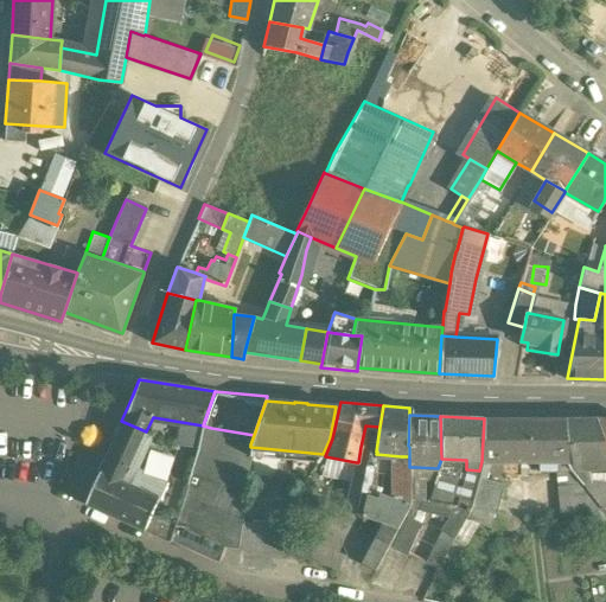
[(605,443),(595,417),(565,418),(571,461),(572,463),(566,463),(573,472),(580,481),(589,480),(589,478),(587,465),(605,465),(605,443)]
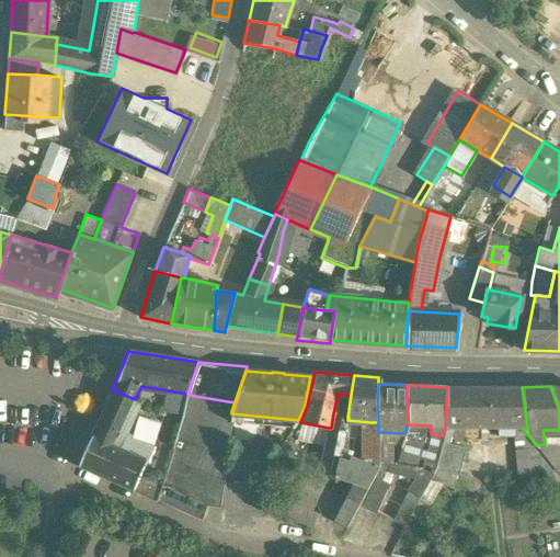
[(559,386),(550,386),(559,410),(559,386)]
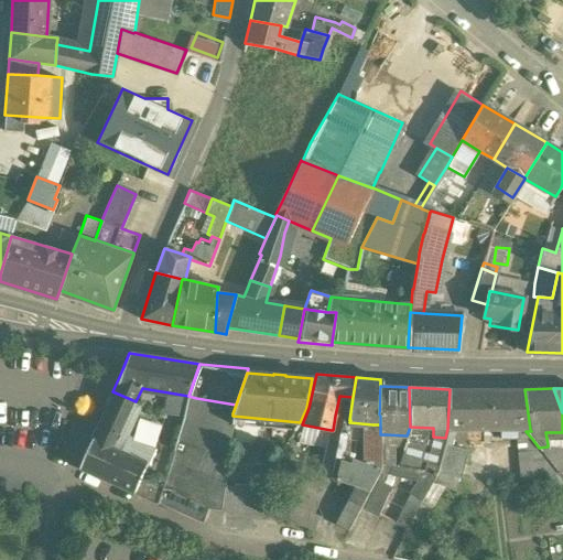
[(524,389),(450,389),(447,429),(530,429),(524,389)]
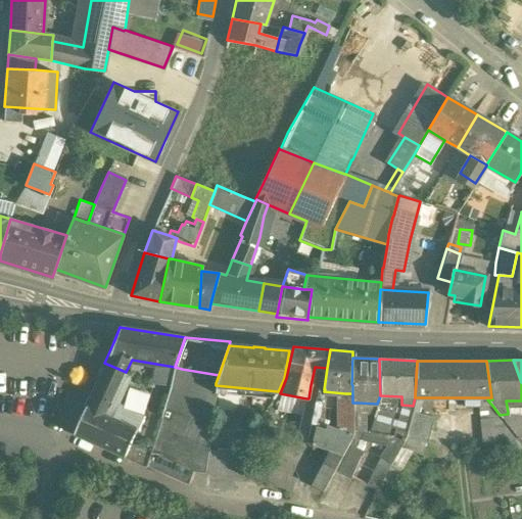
[(126,372),(104,363),(73,433),(145,465),(154,439),(158,426),(159,424),(145,418),(116,406),(131,375),(126,372)]
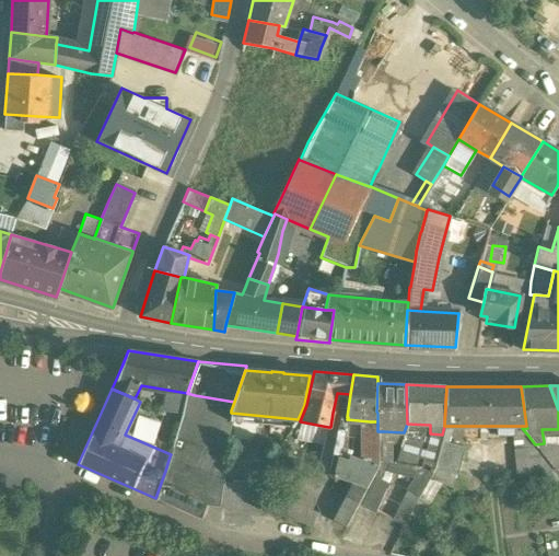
[(187,393),(184,407),(193,408),(195,395),(187,393)]
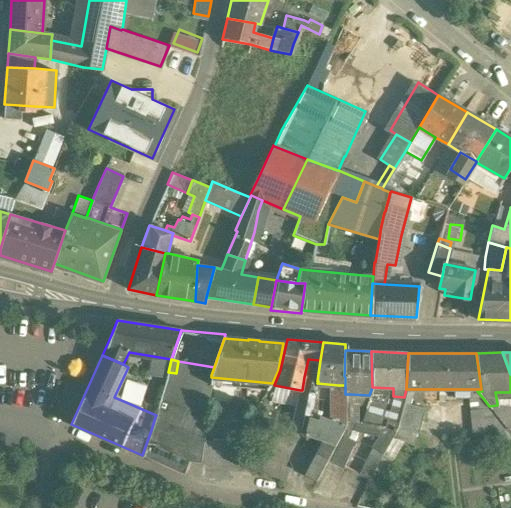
[(214,367),(178,361),(176,373),(210,379),(211,377),(211,375),(214,367)]
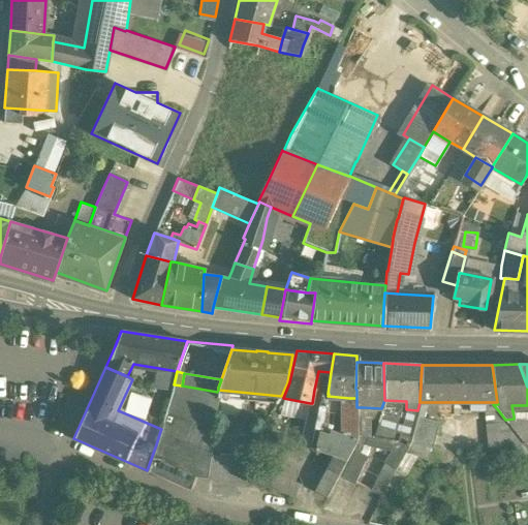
[(158,385),(147,423),(161,429),(167,408),(173,390),(158,385)]
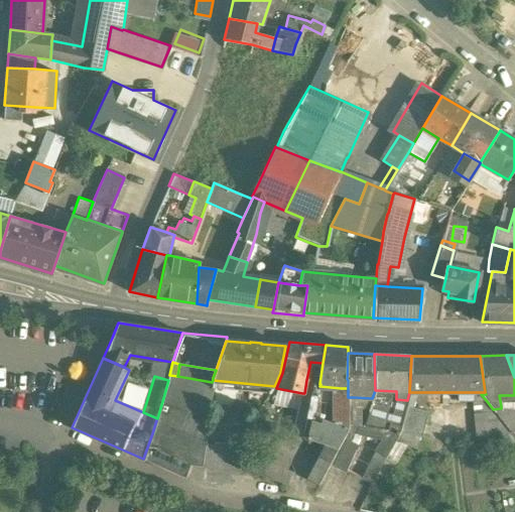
[(306,380),(304,393),(302,393),(294,431),(307,436),(311,420),(312,420),(316,401),(319,386),(320,384),(319,384),(306,380)]
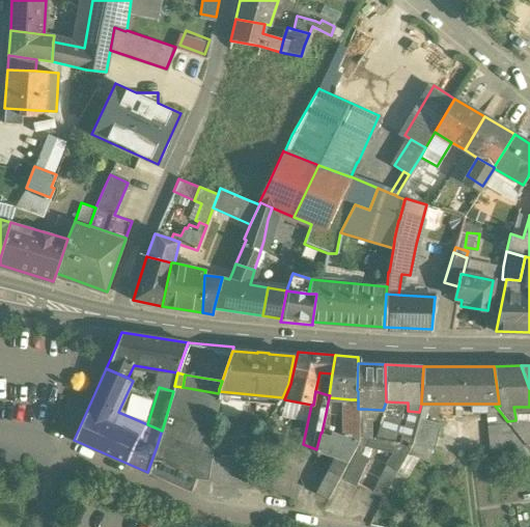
[(358,399),(351,399),(351,404),(347,404),(343,407),(342,434),(336,439),(331,456),(333,458),(346,462),(354,447),(357,440),(358,436),(358,409),(358,399)]
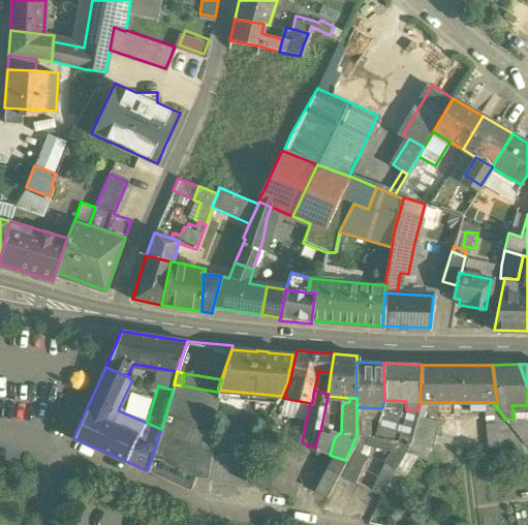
[(406,401),(384,400),(381,408),(373,435),(398,439),(410,442),(411,438),(413,426),(417,413),(417,410),(406,409),(406,401)]
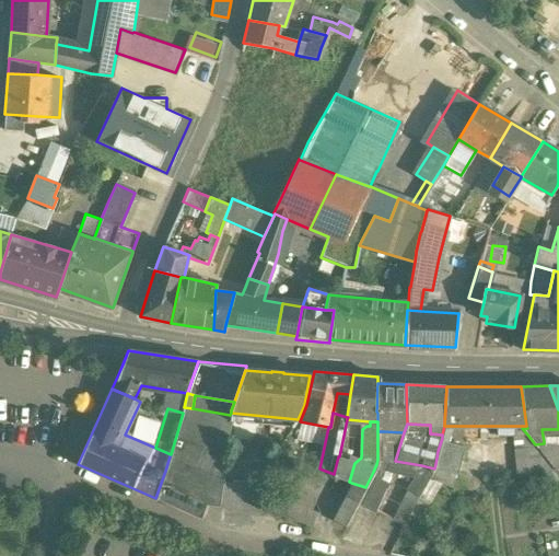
[(384,431),(377,431),(377,460),(388,461),(389,461),(391,440),(384,440),(384,431)]
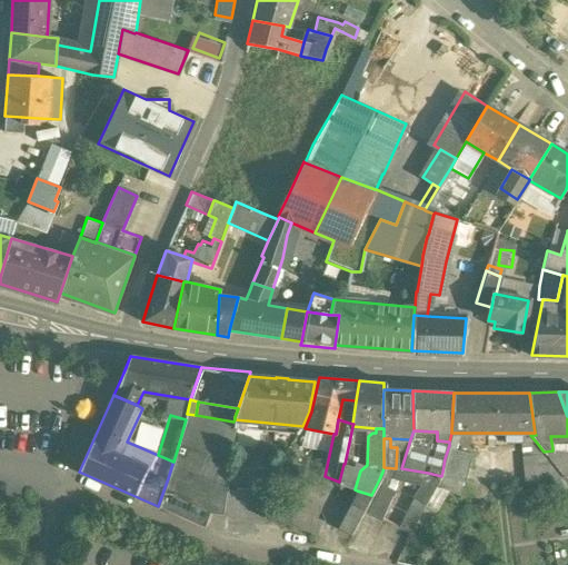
[(207,452),(180,439),(173,462),(172,464),(198,475),(207,455),(207,452)]
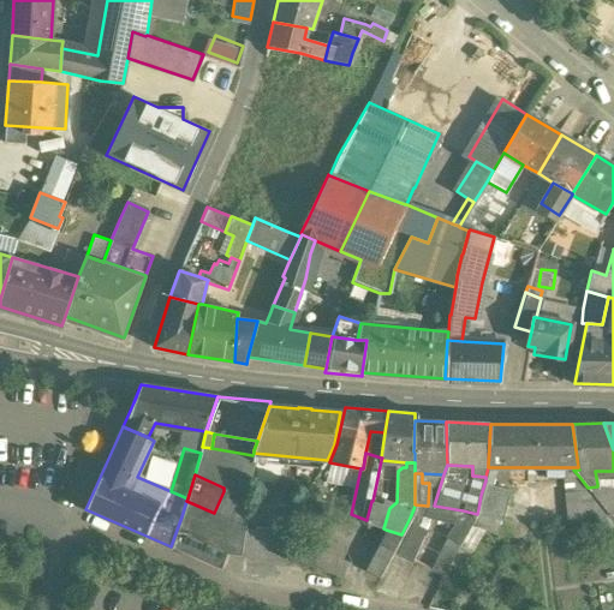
[(388,480),(377,478),(373,501),(383,504),(388,480)]
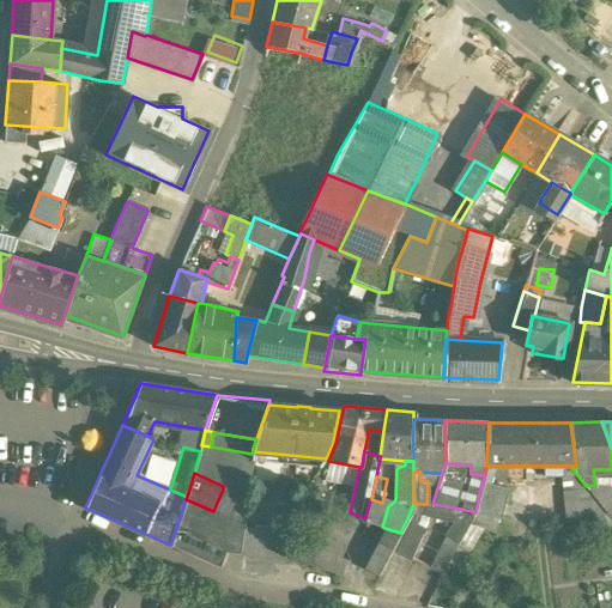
[(508,484),(484,479),(479,493),(477,508),(501,515),(508,484)]
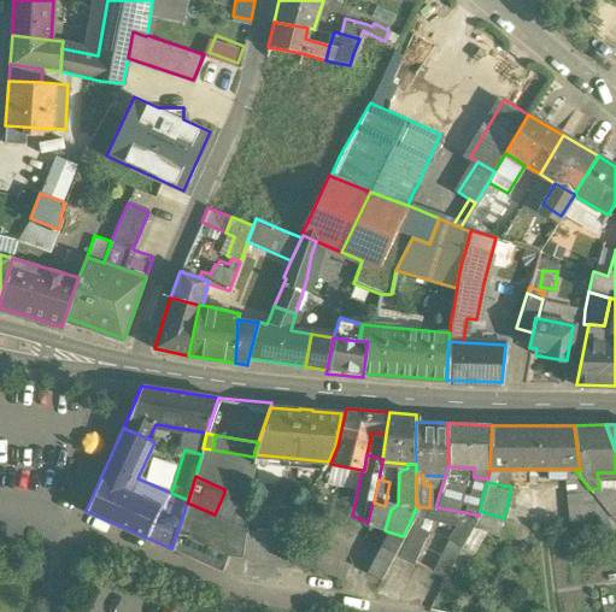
[(615,495),(610,487),(599,486),(599,488),(590,489),(590,490),(611,516),(615,511),(615,495)]
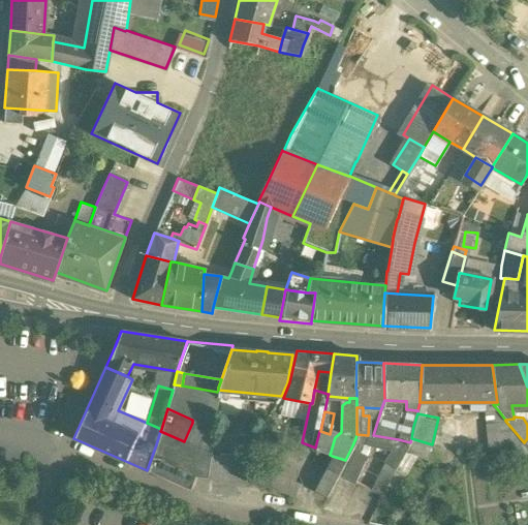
[(203,426),(202,436),(195,456),(197,456),(197,466),(194,476),(207,477),(210,454),(214,425),(193,419),(192,420),(192,423),(203,426)]
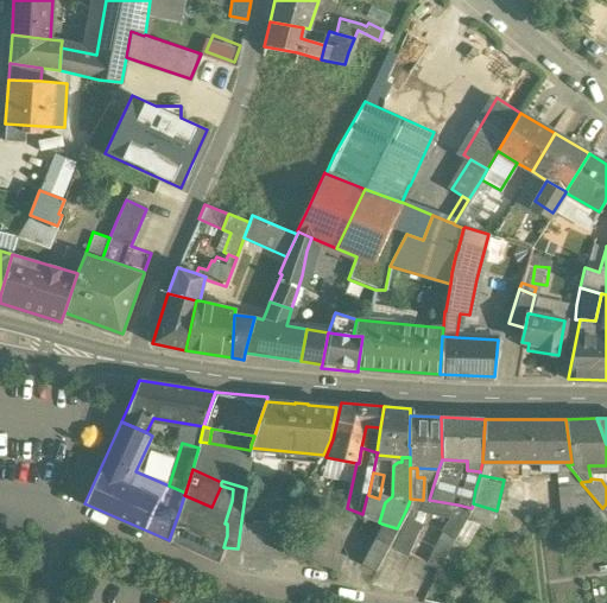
[(602,508),(581,483),(557,484),(560,514),(602,509),(602,508)]
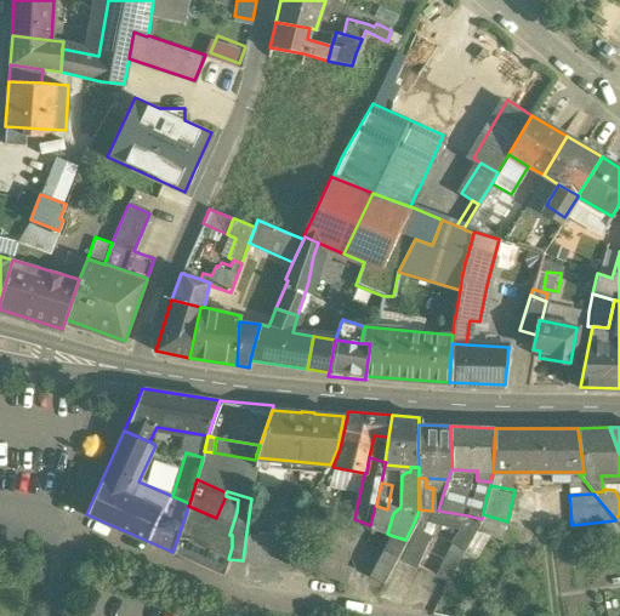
[(216,518),(212,526),(229,535),(237,512),(238,500),(226,496),(216,518)]
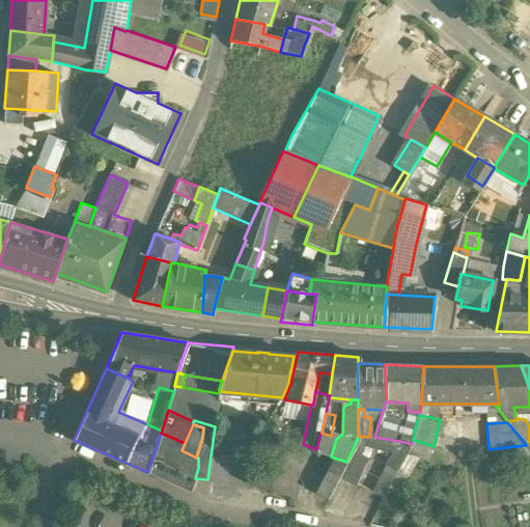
[(157,446),(147,472),(190,491),(190,492),(195,478),(198,468),(198,458),(196,458),(182,450),(180,450),(185,443),(161,433),(157,446)]
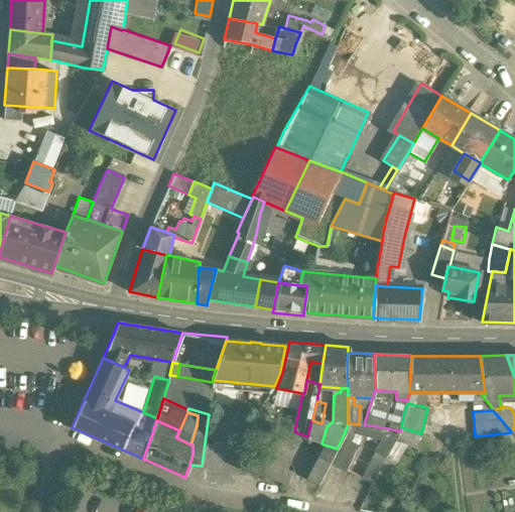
[(312,420),(311,420),(307,436),(307,438),(315,441),(322,423),(312,420)]
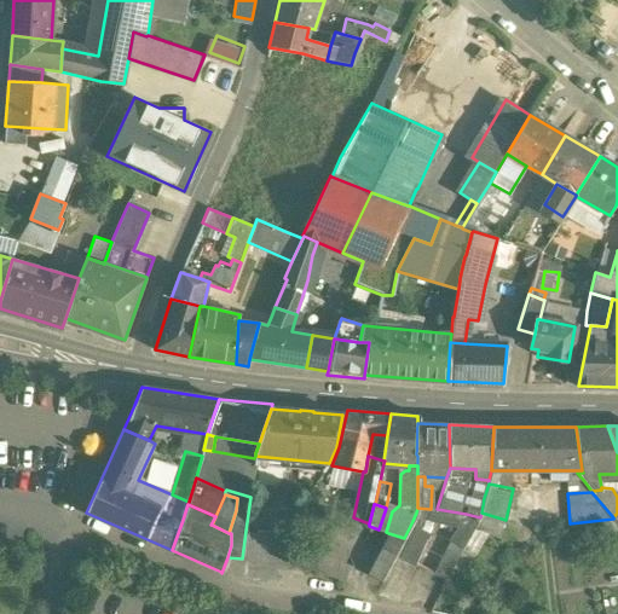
[(386,508),(379,529),(386,532),(392,511),(393,510),(386,508)]
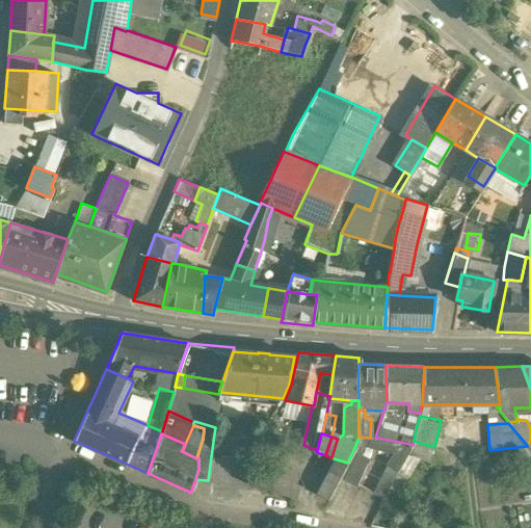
[(369,438),(359,437),(357,441),(354,448),(362,452),(369,438)]
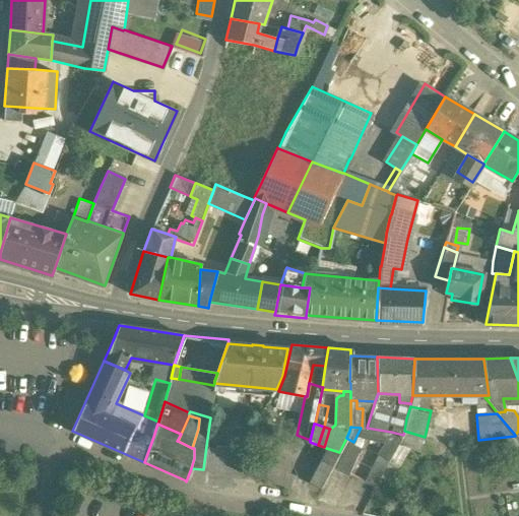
[(391,432),(367,428),(365,438),(385,442),(391,432)]
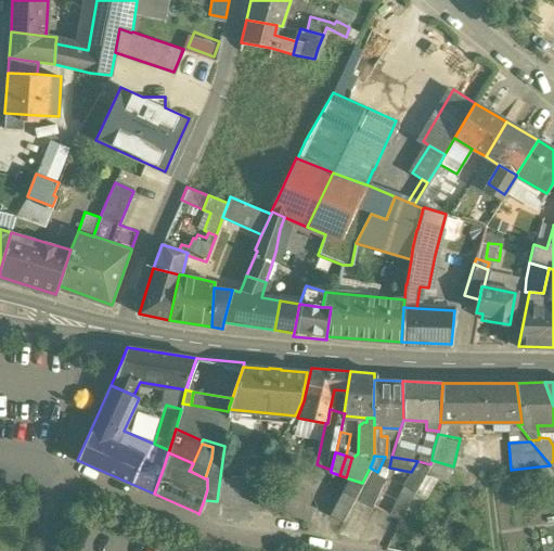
[(430,464),(417,461),(411,472),(402,485),(413,491),(424,474),(430,464)]
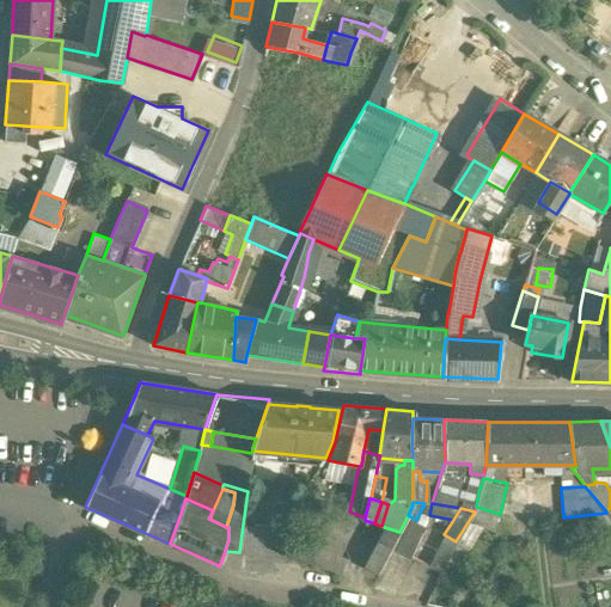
[(416,520),(408,515),(399,532),(391,549),(410,557),(425,525),(416,520)]
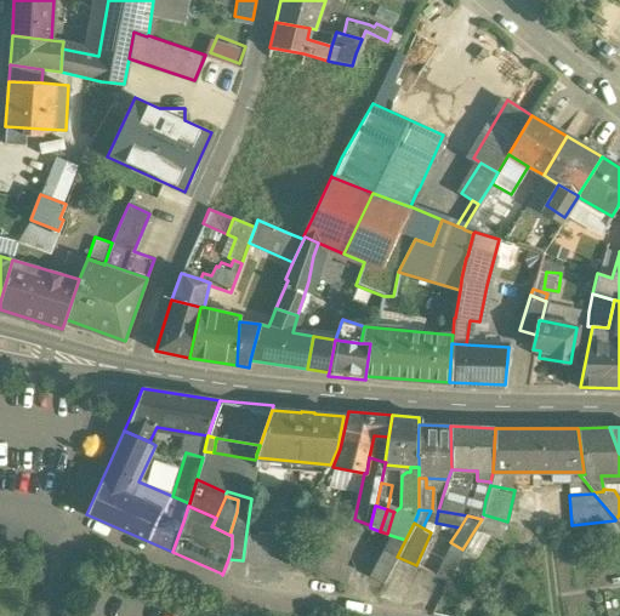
[(322,543),(246,532),(243,560),(316,571),(319,554),(322,543)]
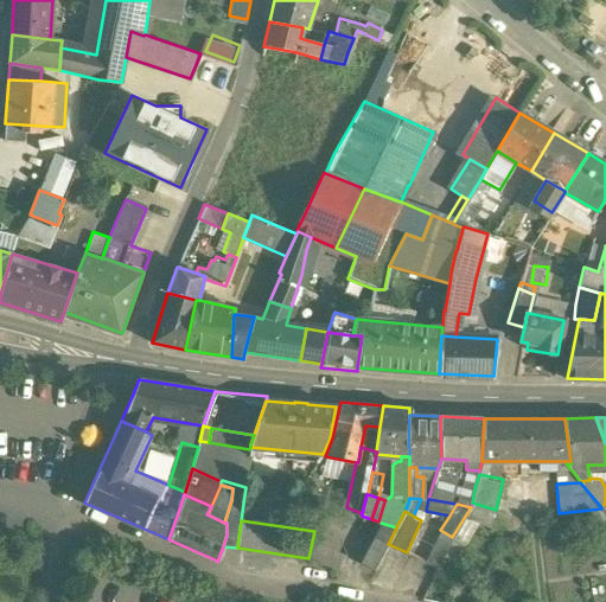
[(381,523),(361,562),(374,570),(388,544),(396,527),(381,523)]
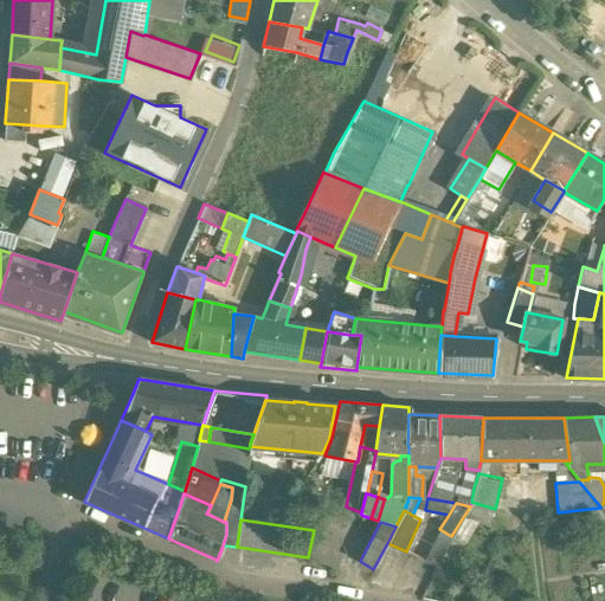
[(341,537),(314,527),(314,530),(311,541),(336,550),(341,537)]
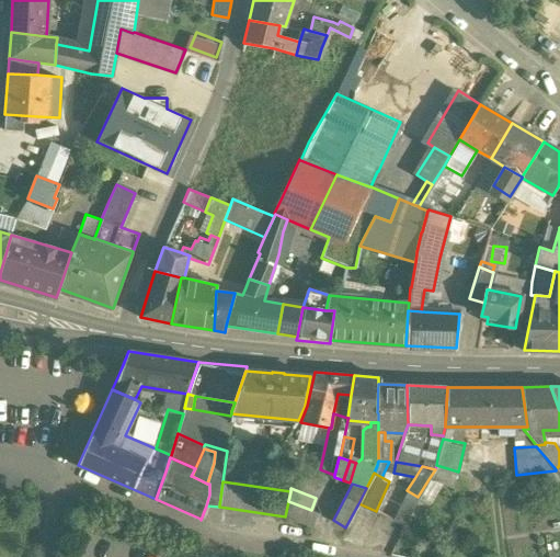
[(418,497),(407,490),(392,519),(404,524),(418,497)]
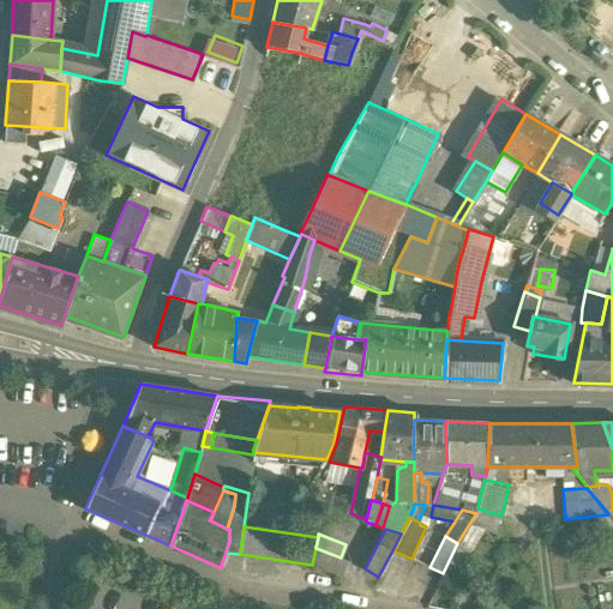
[(341,558),(316,548),(312,565),(341,577),(348,560),(341,558)]
